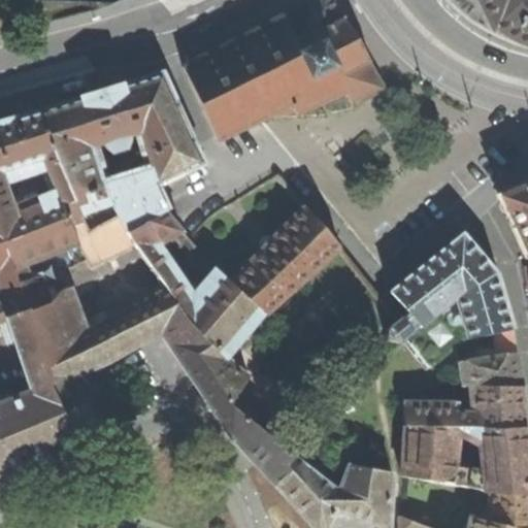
[(248,34),(183,67),(217,140),(292,104),(297,113),(345,91),(354,108),(386,89),(370,61),(370,60),(369,58),(368,58),(334,0),(310,0),(285,15),(248,34)]
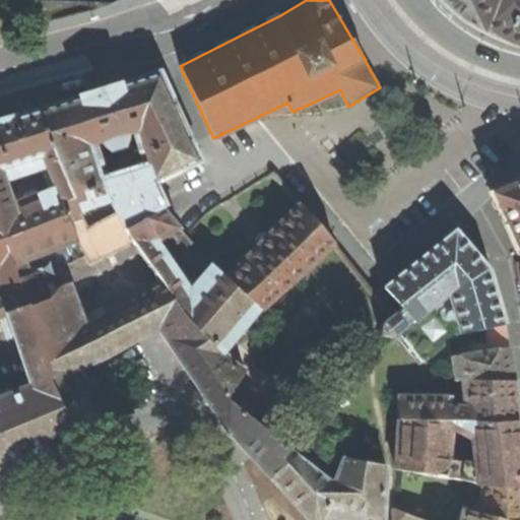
[(492,0),(501,13),(515,0),(492,0)]
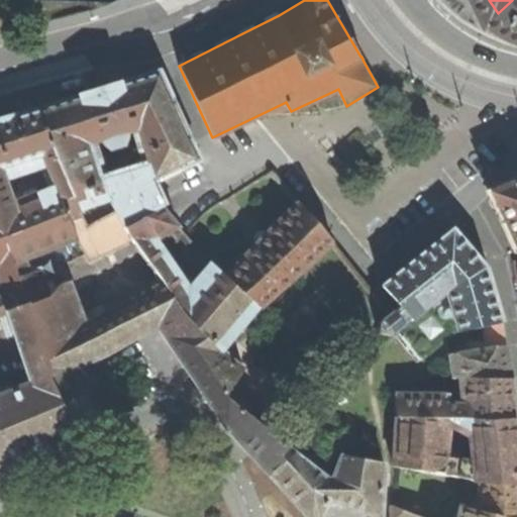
[(516,0),(512,0),(498,13),(514,24),(516,24),(516,0)]
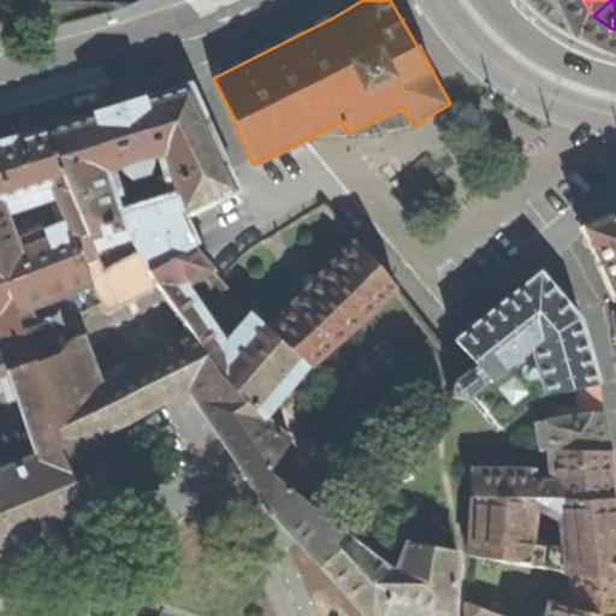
[(235,193),(236,188),(189,86),(116,108),(47,129),(60,169),(95,250),(131,240),(137,253),(147,271),(194,247),(184,229),(179,218),(235,193)]
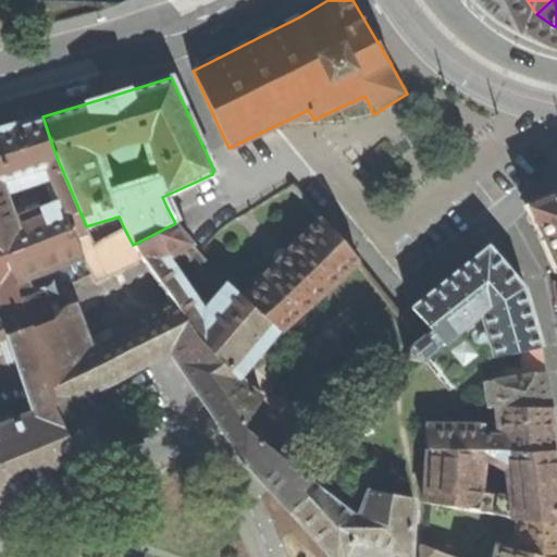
[(70,87),(72,96),(93,90),(90,82),(70,87)]
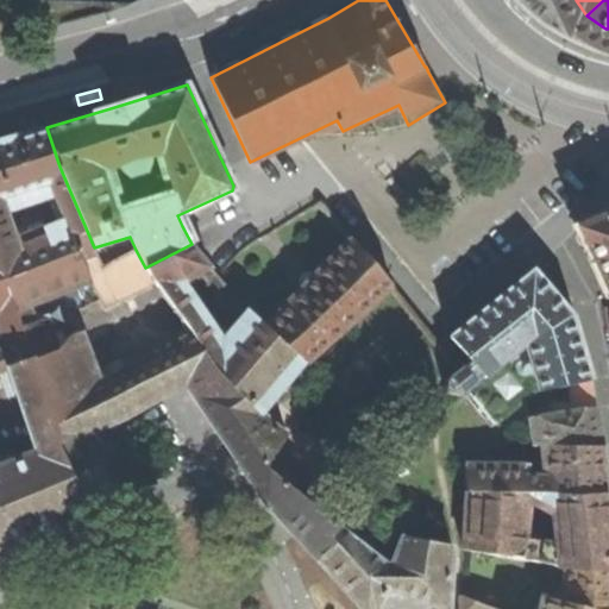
[(20,137),(19,136),(5,139),(0,140),(0,267),(16,309),(18,312),(33,359),(58,349),(46,316),(36,320),(30,305),(58,294),(58,292),(86,281),(85,275),(88,274),(82,257),(96,252),(94,248),(60,167),(46,127),(20,137)]
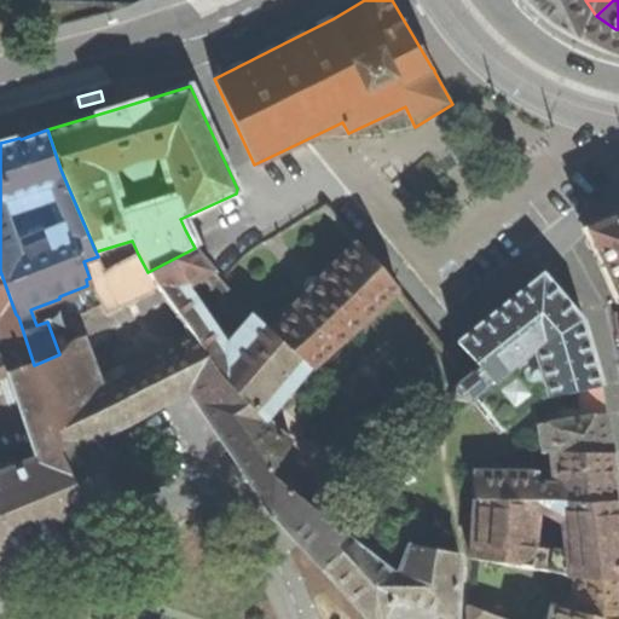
[(618,217),(588,231),(618,300),(618,217)]
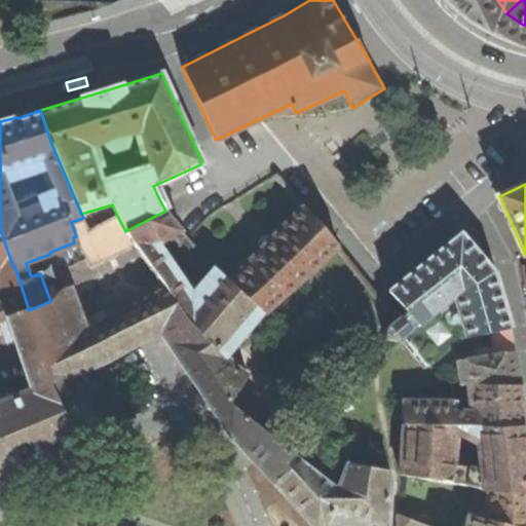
[(262,311),(264,314),(338,248),(300,205),(264,243),(228,282),(262,311)]
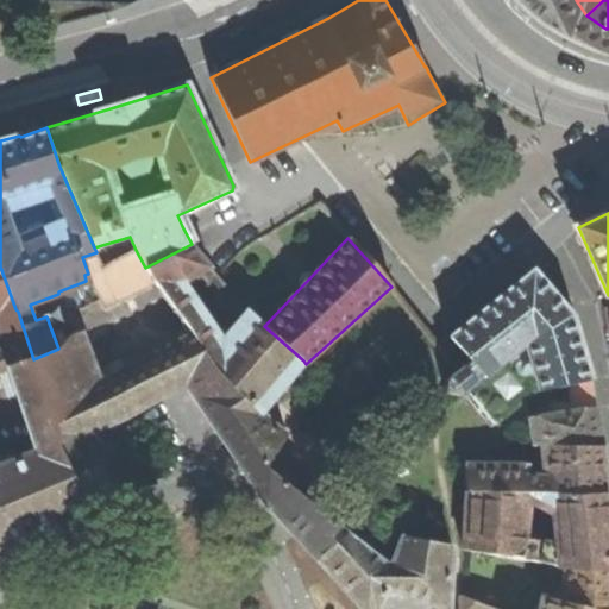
[(181,340),(151,355),(124,369),(118,359),(95,371),(81,333),(74,336),(58,349),(33,359),(18,312),(16,309),(0,267),(0,370),(8,368),(29,429),(32,439),(36,451),(0,465),(0,546),(111,501),(85,438),(83,435),(95,429),(125,416),(171,390),(184,383),(265,503),(362,608),(378,608),(390,588),(446,608),(449,608),(452,546),(397,537),(389,562),(294,487),(307,469),(280,447),(287,434),(261,410),(303,360),(264,326),(248,311),(231,330),(223,324),(215,332),(181,283),(201,274),(207,263),(199,253),(192,244),(145,268),(136,250),(104,268),(88,275),(90,280),(104,307),(154,282),(182,324),(174,328),(181,340)]
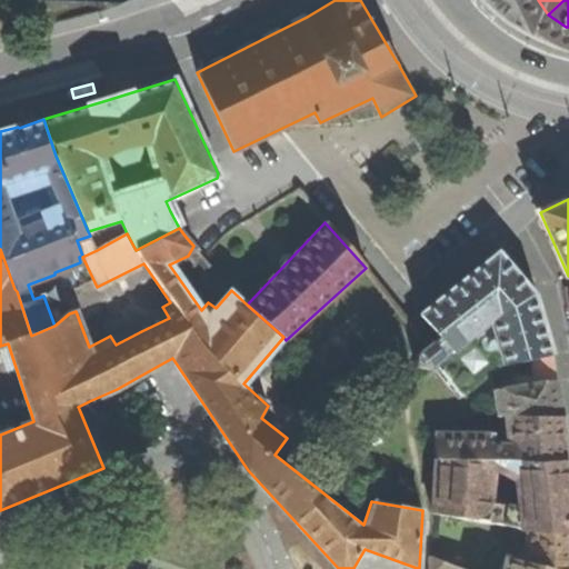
[(502,365),(532,358),(551,355),(540,319),(532,293),(498,252),(456,286),(421,313),(450,348),(455,352),(458,349),(489,323),(502,365)]
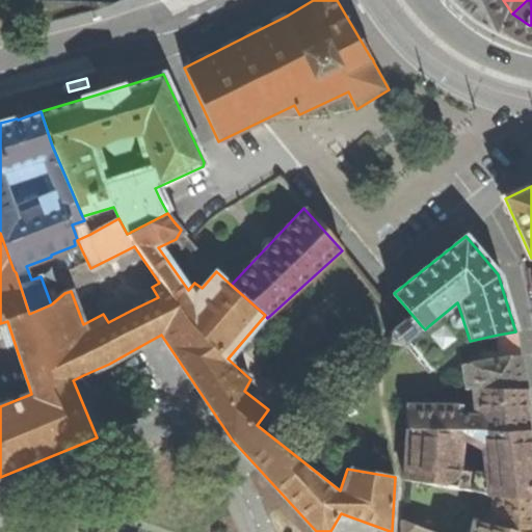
[(418,327),(445,358),(451,354),(428,326),(425,329),(421,325),(418,327)]
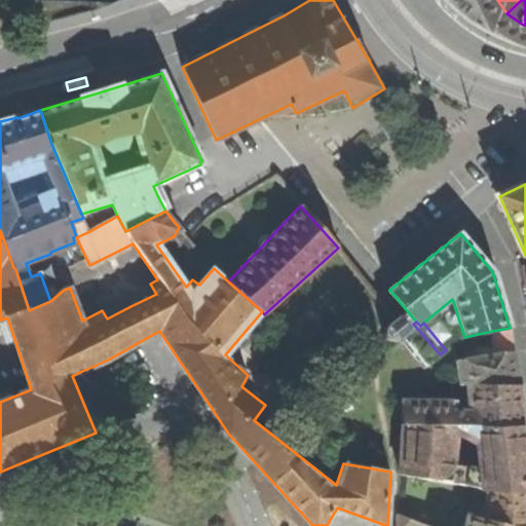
[(427,363),(433,387),(479,381),(490,382),(491,386),(520,386),(517,367),(510,328),(492,331),(496,355),(459,362),(453,346),(446,350),(440,354),(438,357),(437,354),(429,360),(429,361),(427,363)]
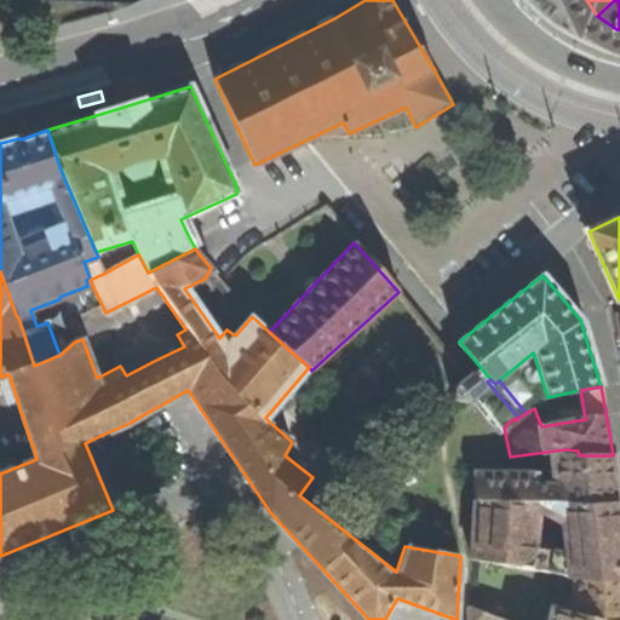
[(475,482),(476,501),(543,503),(562,501),(616,503),(613,464),(613,455),(579,455),(554,454),(555,476),(551,483),(543,483),(543,474),(472,474),(472,470),(463,472),(466,484),(475,482)]
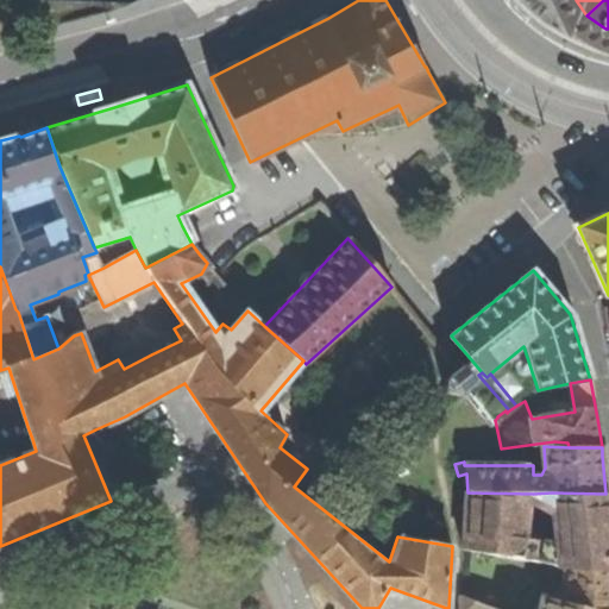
[(468,493),(465,548),(557,565),(557,567),(564,569),(608,572),(608,519),(606,494),(552,493),(533,494),(468,493)]
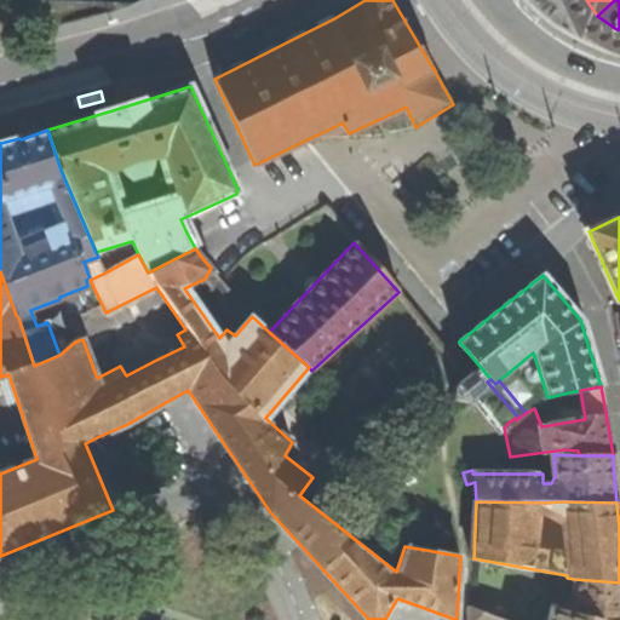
[(619,619),(619,583),(574,579),(572,614),(604,619),(619,619)]
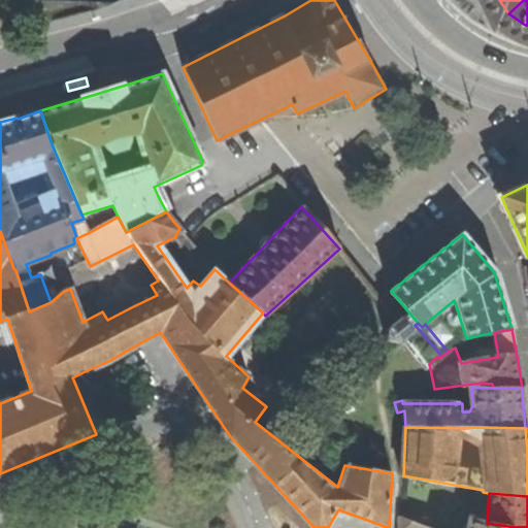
[(426,527),(400,517),(400,527),(426,527)]
